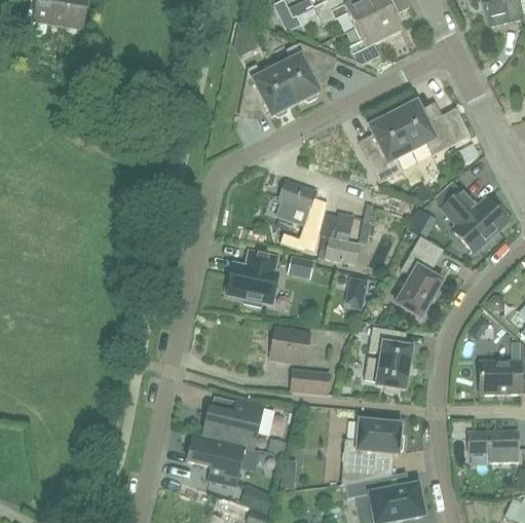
[(36,0),(33,21),(29,20),(27,33),(45,36),(48,23),(80,29),(85,0),(36,0)]
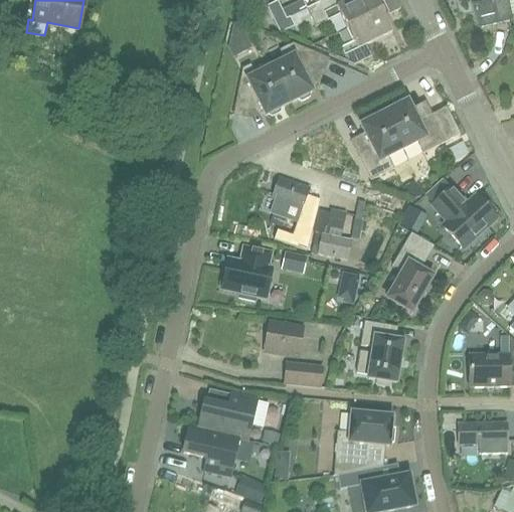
[(276,0),(267,4),(281,31),(295,24),(290,15),(287,17),(279,0),(276,0)]
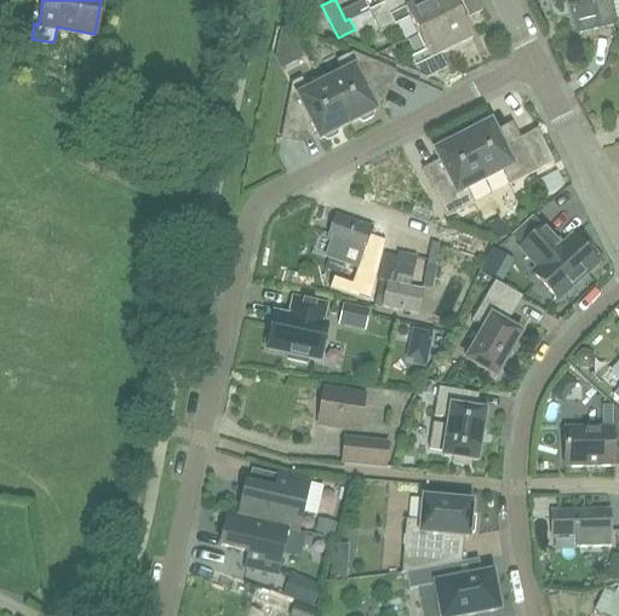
[(365,0),(380,30),(410,15),(427,49),(411,56),(419,73),(427,75),(448,65),(442,52),(473,36),(465,22),(468,16),(482,9),(477,0),(466,0),(462,3),(456,0),(418,0),(365,0)]
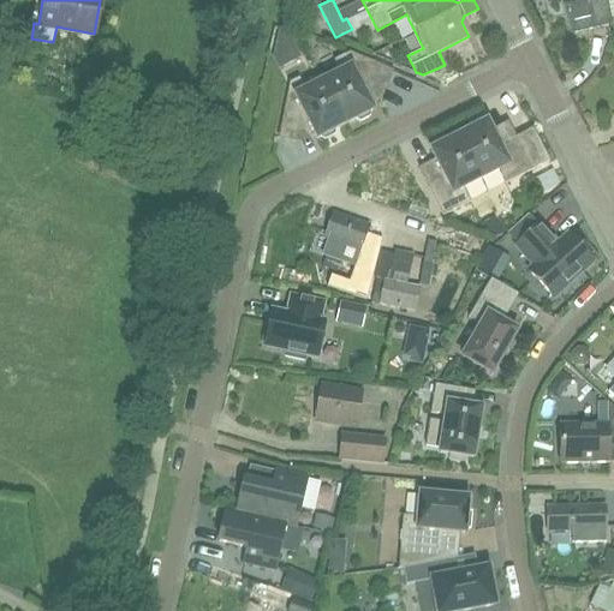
[(566,0),(573,30),(612,22),(613,28),(613,15),(610,16),(607,0),(566,0)]
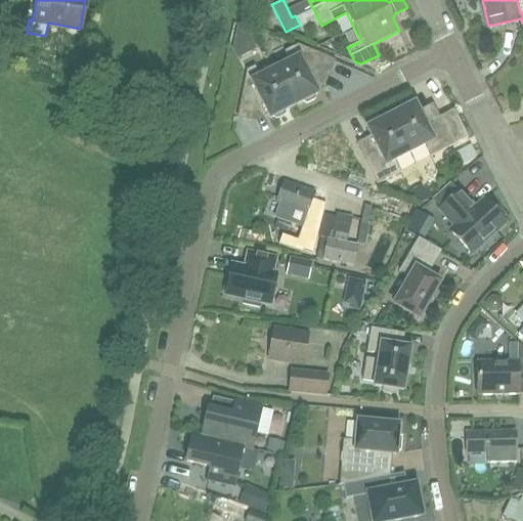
[(307,22),(306,18),(303,11),(295,15),(300,25),(307,22)]
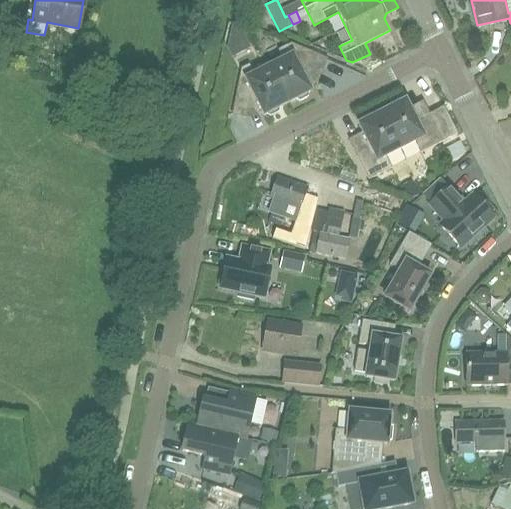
[(230,21),(223,46),(229,57),(249,46),(243,33),(245,26),(230,21)]
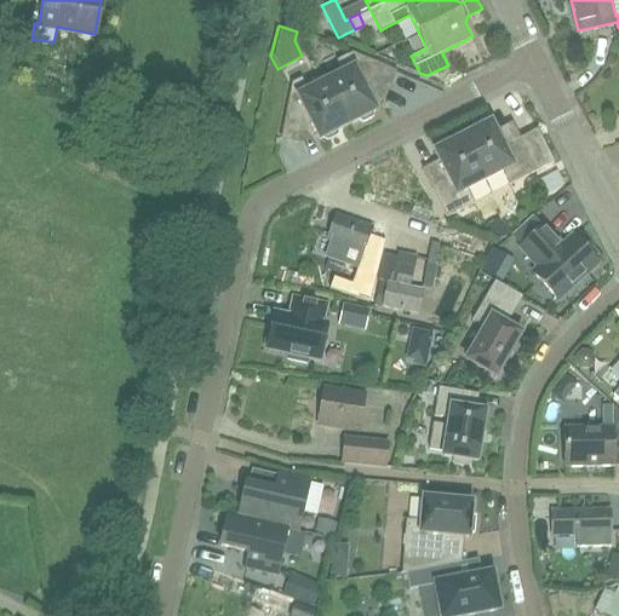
[(347,69),(326,80),(348,122),(359,117),(364,120),(373,115),(373,110),(376,108),(364,84),(371,76),(390,85),(397,69),(353,50),(339,57),(347,69)]
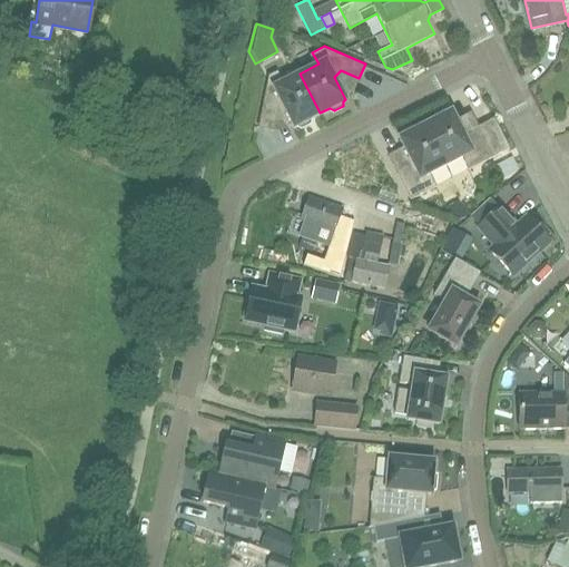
[(320,113),(300,74),(286,80),(281,68),(263,78),(253,121),(268,125),(273,105),(283,104),(294,126),(296,125),(301,127),(311,123),(311,118),(320,113)]
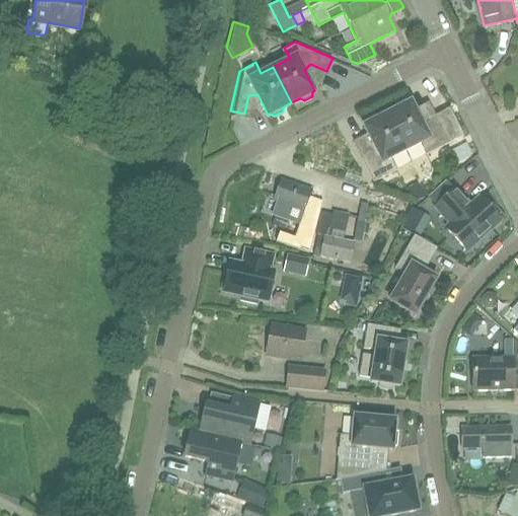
[(387,113),(405,149),(421,141),(426,152),(464,134),(450,106),(421,121),(411,100),(409,102),(404,99),(396,103),(396,108),(387,113)]
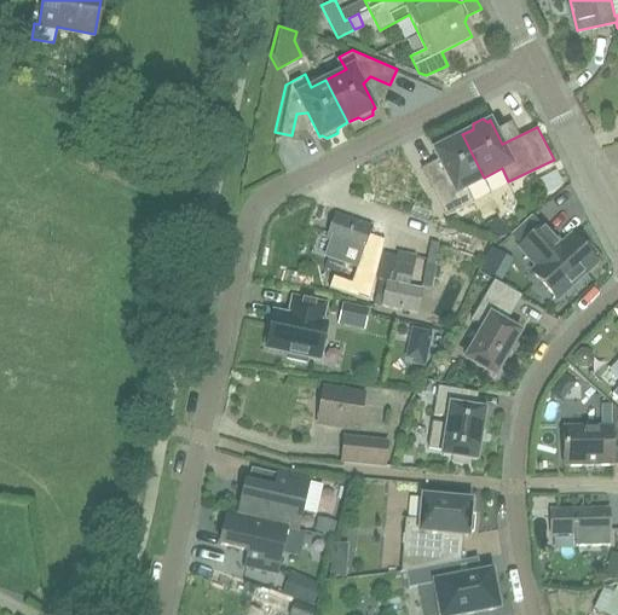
[(484,178),(462,134),(452,140),(448,137),(438,143),(437,148),(434,149),(449,177),(432,185),(446,214),(474,199),(467,186),(484,178)]
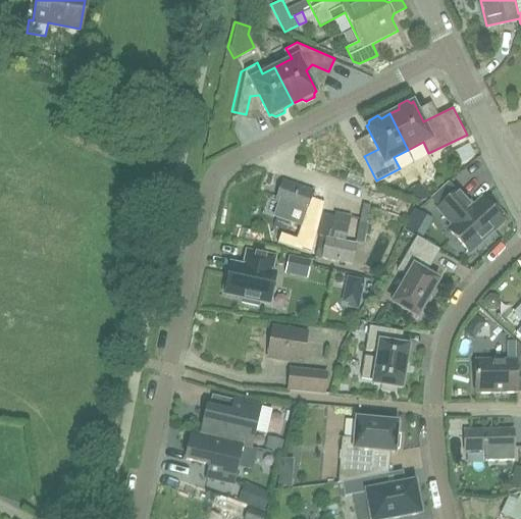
[(475,154),(469,142),(457,148),(463,160),(475,154)]
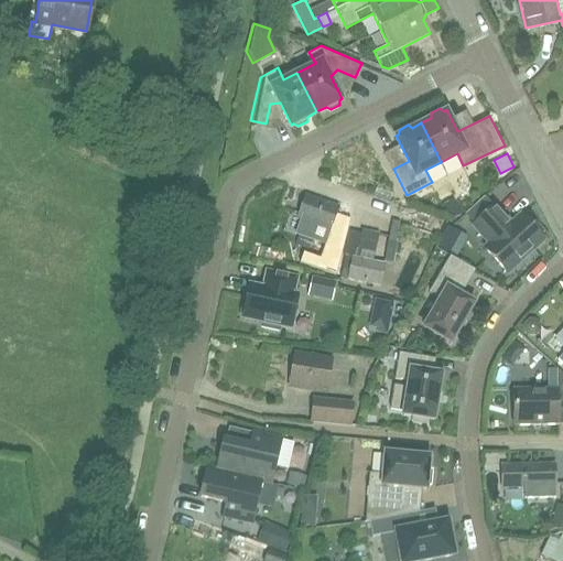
[(298,215),(332,227),(338,204),(305,193),(298,215)]
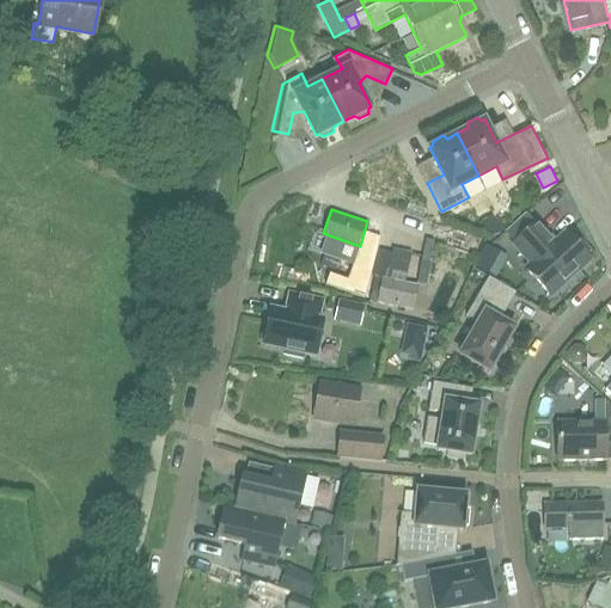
[(488,235),(501,229),(494,215),(481,222),(488,235)]
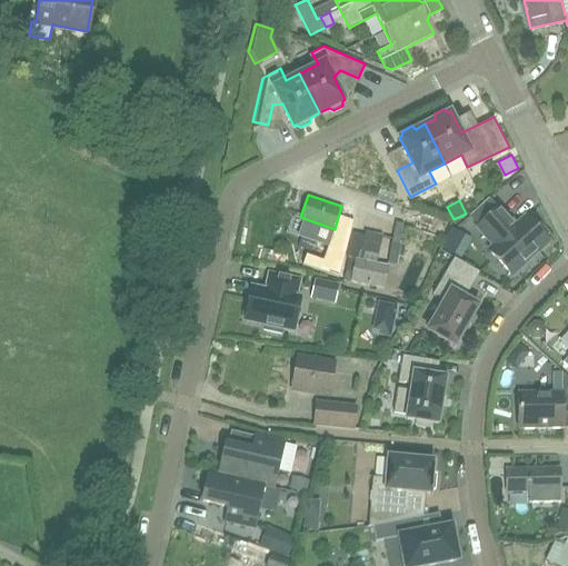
[(512,274),(549,240),(525,215),(516,222),(500,206),(478,227),(494,244),(489,247),(512,274)]
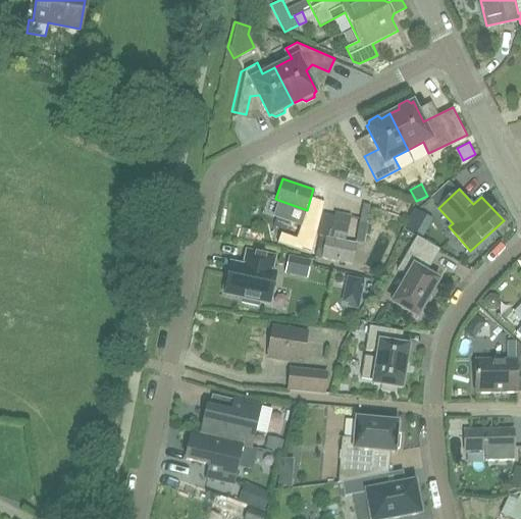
[(346,240),(347,230),(331,227),(334,212),(323,210),(318,234),(319,234),(315,255),(321,256),(352,262),(356,242),(346,240)]
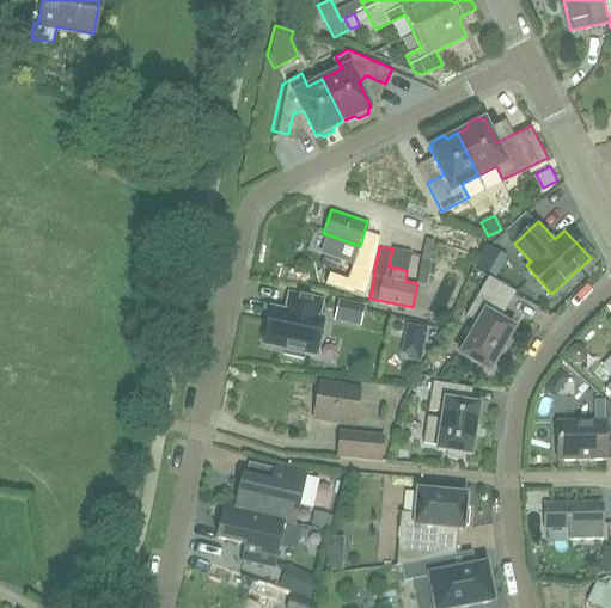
[(421,259),(417,278),(427,281),(431,260),(421,259)]
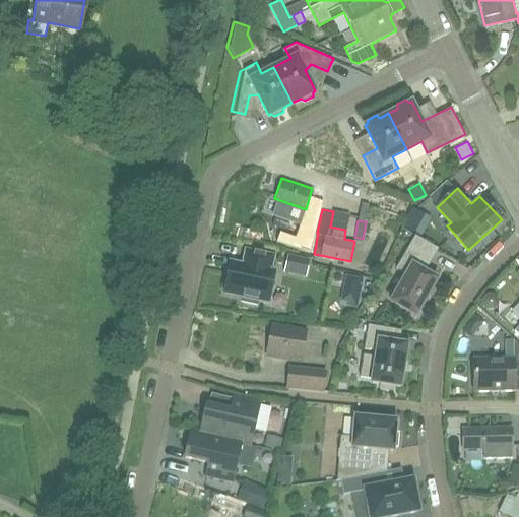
[(415,315),(438,277),(425,270),(439,246),(414,232),(395,265),(405,271),(388,300),(415,315)]
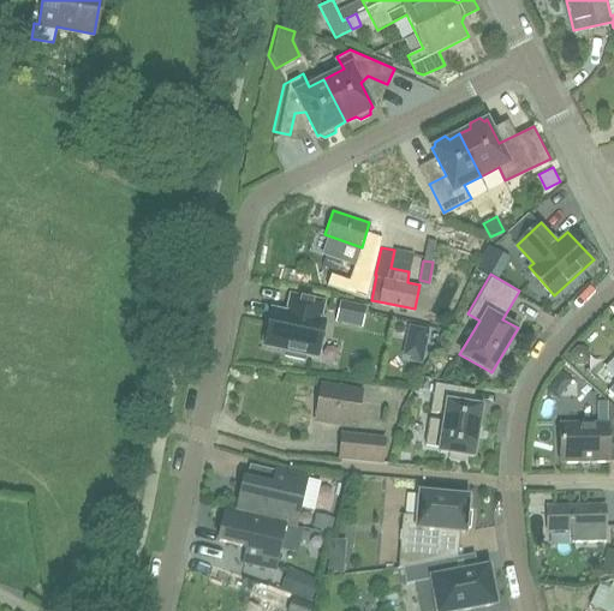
[(273,307),(266,345),(323,357),(334,303),(291,294),(287,311),(273,307)]
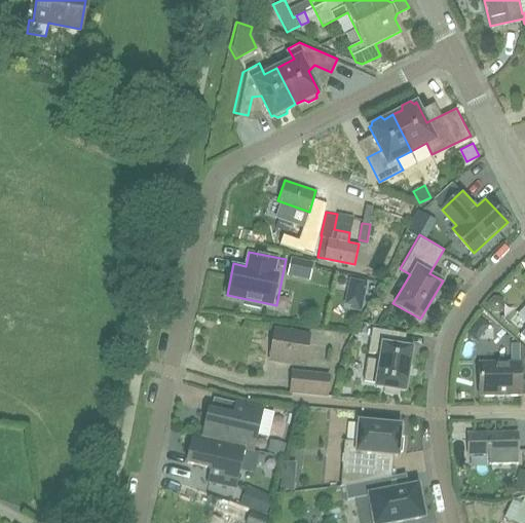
[(298,275),(302,258),(292,256),(289,273),(298,275)]
